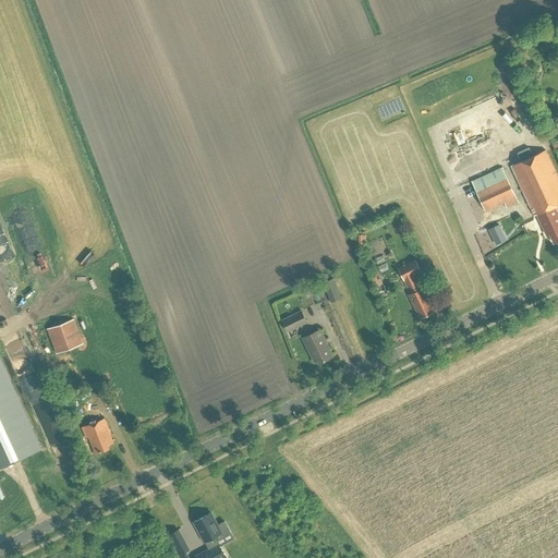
[(557,213),(555,205),(557,204),(557,176),(546,149),(511,166),(534,215),(538,213),(543,221),(544,221),(550,233),(552,232),(556,241),(557,239),(557,213)]
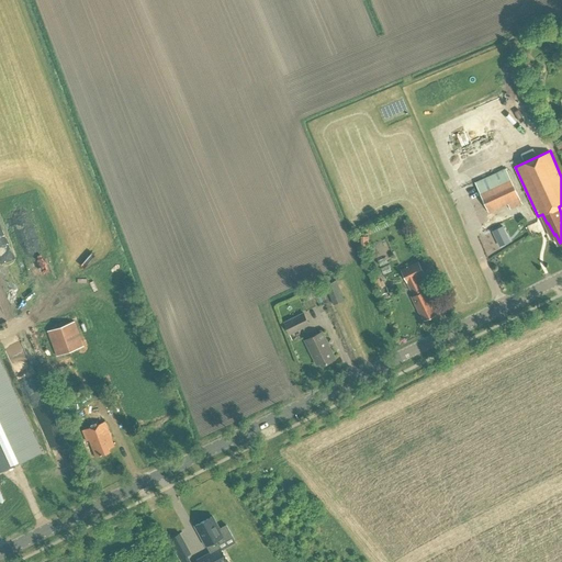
[(520,199),(510,178),(505,168),(475,182),(490,213),(520,199)]
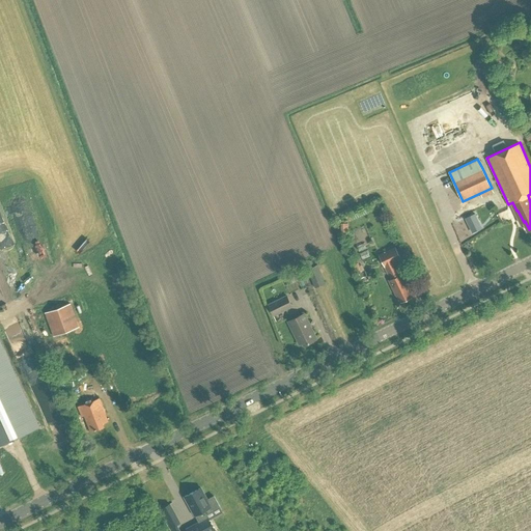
[(482,228),(475,214),(465,218),(472,233),(482,228)]
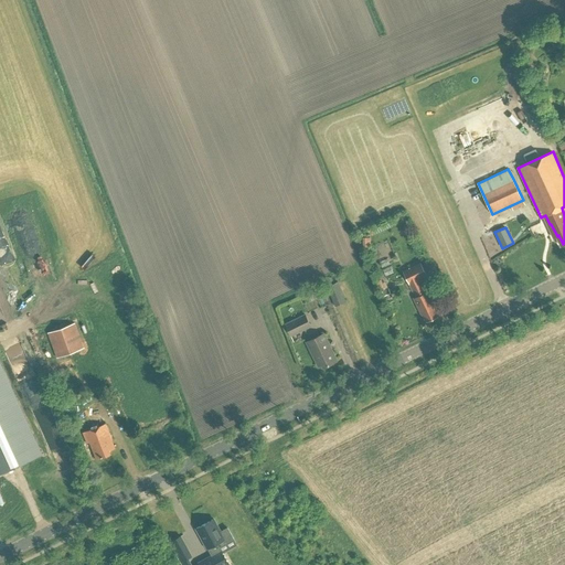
[(427,291),(420,278),(427,275),(422,263),(403,272),(409,283),(416,297),(414,298),(422,315),(423,315),(426,321),(439,316),(427,291)]
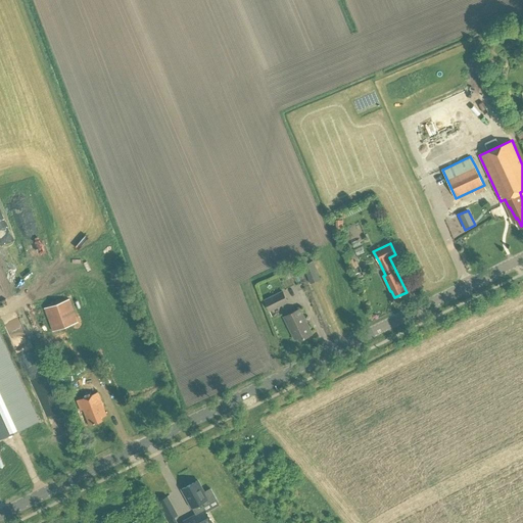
[(314,260),(302,265),(311,283),(321,279),(314,260)]
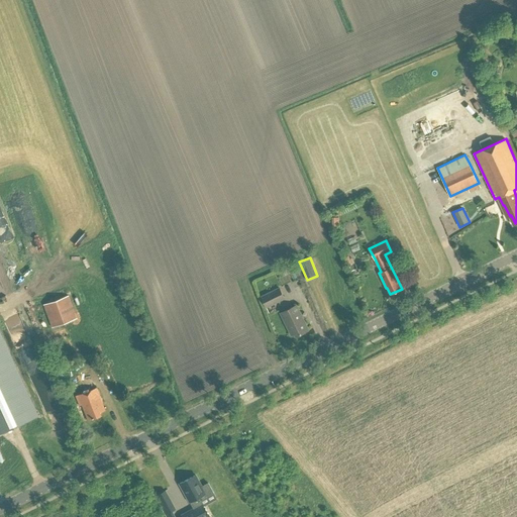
[(266,308),(285,299),(279,287),(260,296),(266,308)]
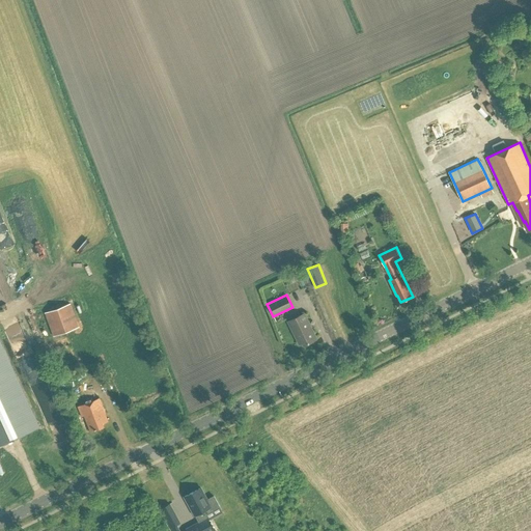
[(46,312),(54,336),(79,327),(71,303),(46,312)]
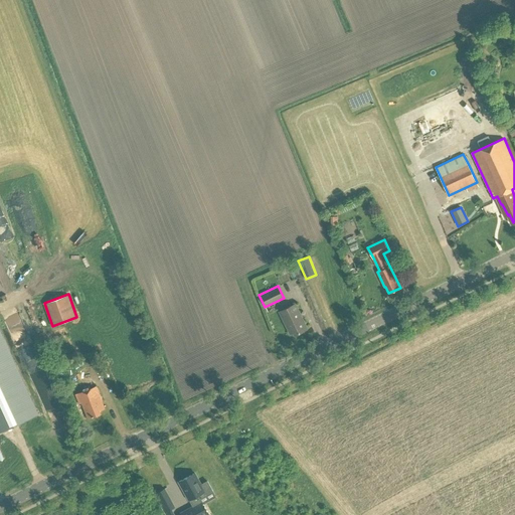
[(296,304),(280,312),(290,334),(293,332),(295,335),(308,328),(296,304)]
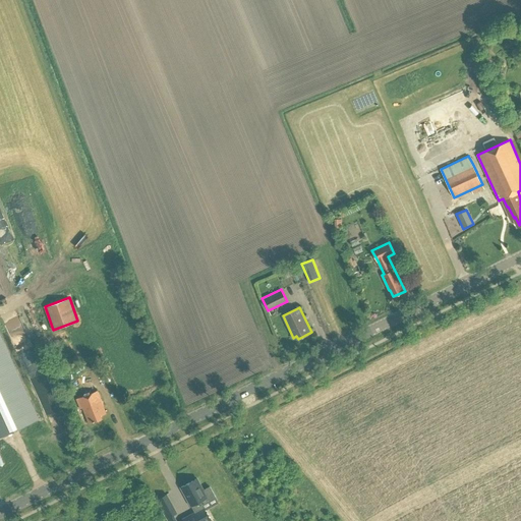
[(7,326),(11,333),(23,328),(19,320),(7,326)]
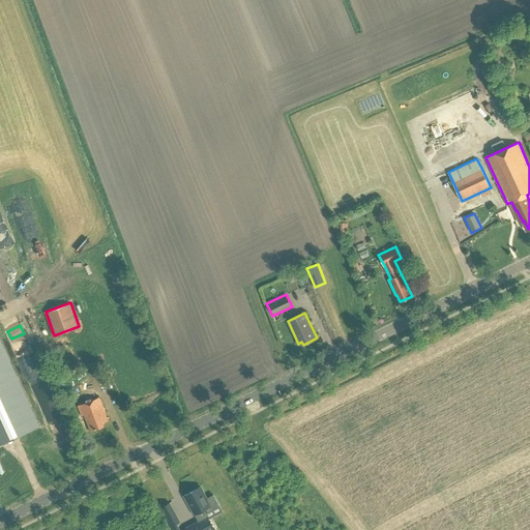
[(0,444),(39,427),(0,340),(0,444)]
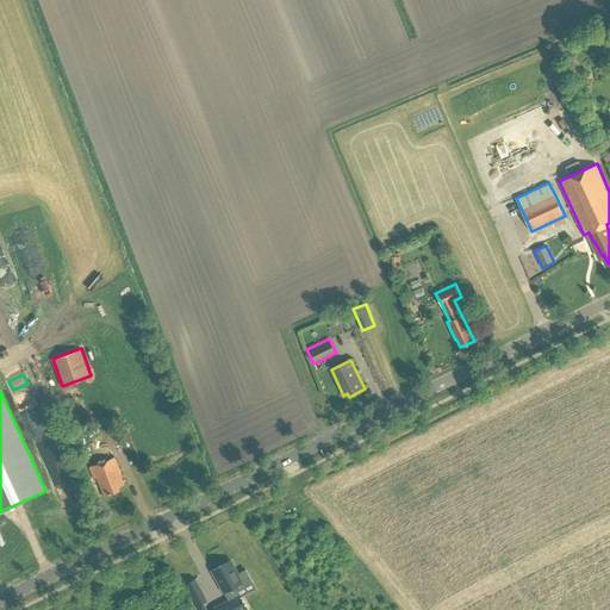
[(120,490),(118,486),(124,484),(120,475),(122,474),(114,458),(89,467),(94,478),(97,478),(104,496),(120,490)]
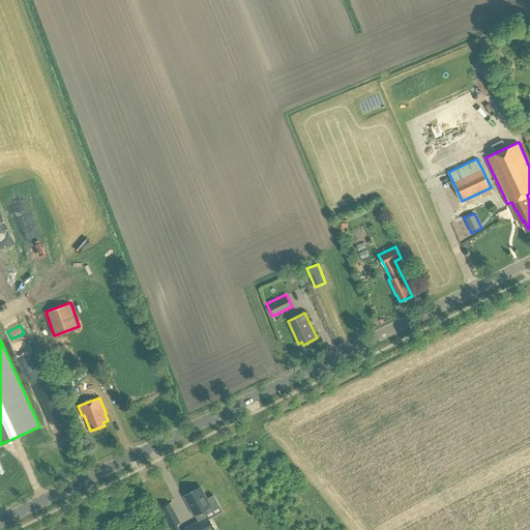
[(185,528),(186,529),(211,529),(214,529),(206,512),(218,505),(213,495),(207,499),(200,487),(184,496),(195,514),(197,513),(201,520),(185,528)]
